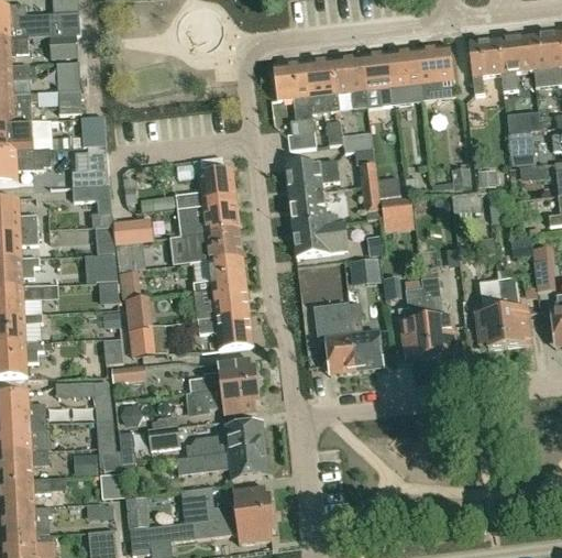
[(25,14),(25,3),(0,4),(0,36),(26,35),(48,34),(75,33),(79,33),(78,12),(25,14)]
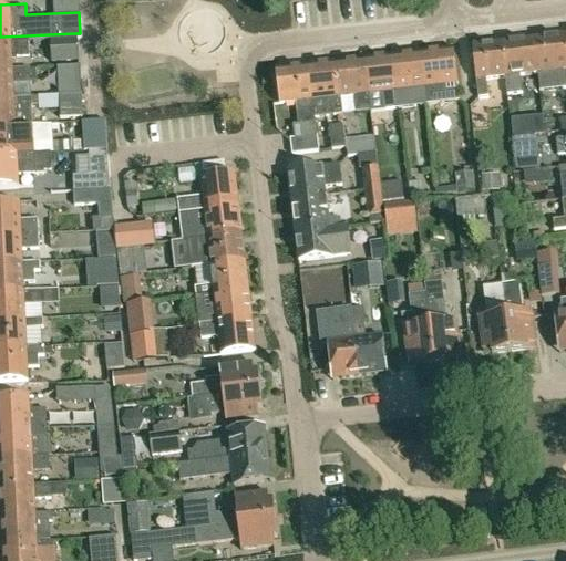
[(565,83),(565,45),(564,30),(532,34),(536,69),(537,69),(538,86),(562,84),(565,83)]
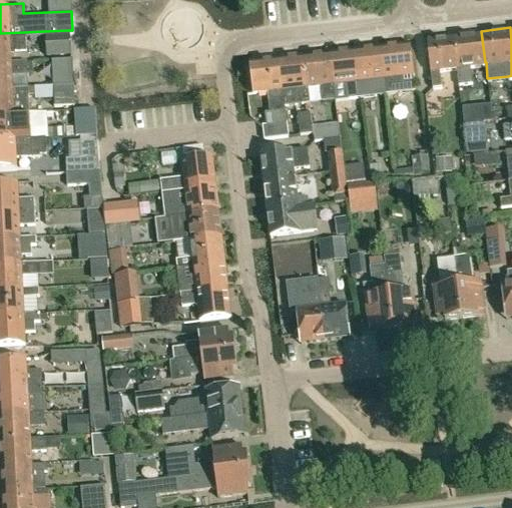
[(68,30),(44,31),(45,53),(69,51),(68,30)]
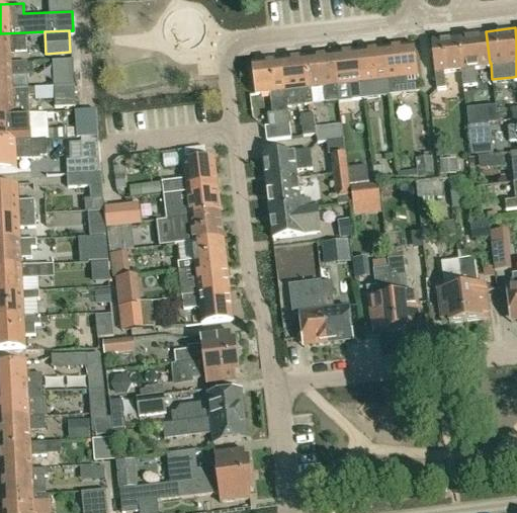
[(456,34),(462,82),(469,81),(476,81),(474,65),(490,63),(486,31),(456,34)]
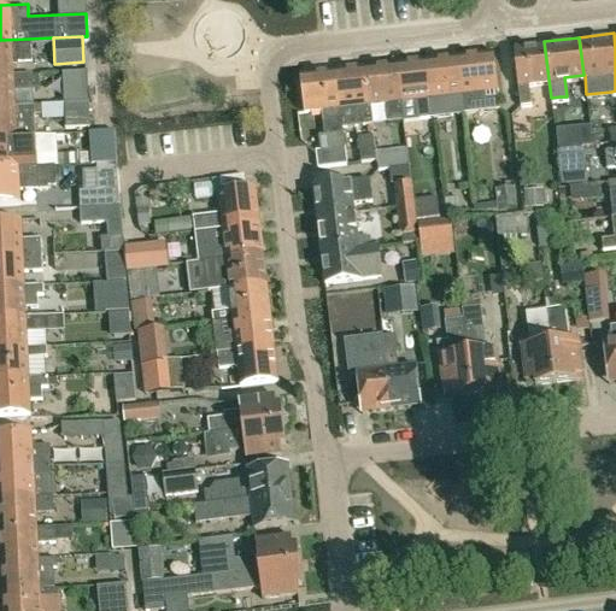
[(29,39),(0,40),(0,71),(12,71),(12,57),(30,57),(29,39)]
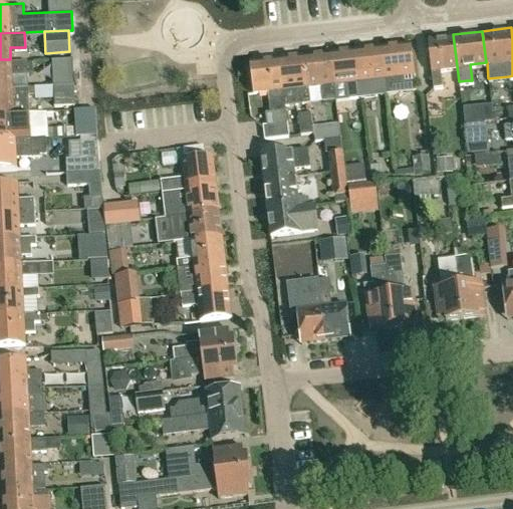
[(458,81),(459,81),(453,34),(427,37),(430,69),(433,85),(441,84),(439,67),(456,66),(458,81)]
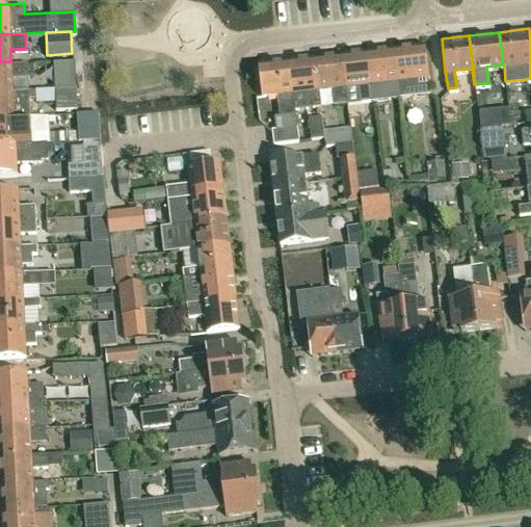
[(429,91),(427,75),(424,41),(393,45),(399,95),(406,94),(429,91)]
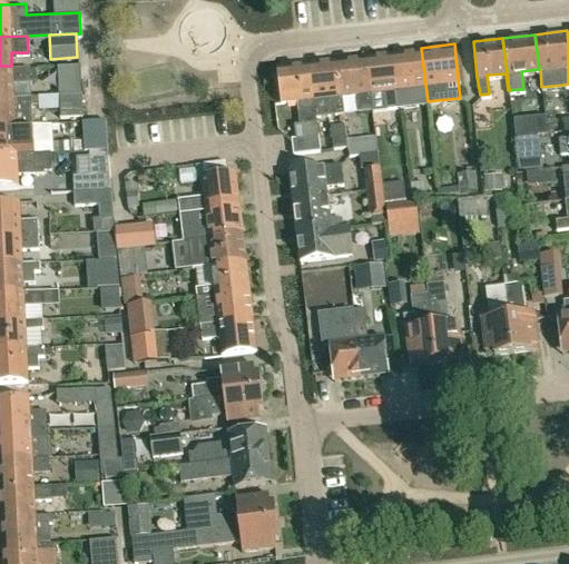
[(419,102),(428,101),(421,48),(393,51),(399,105),(419,102)]
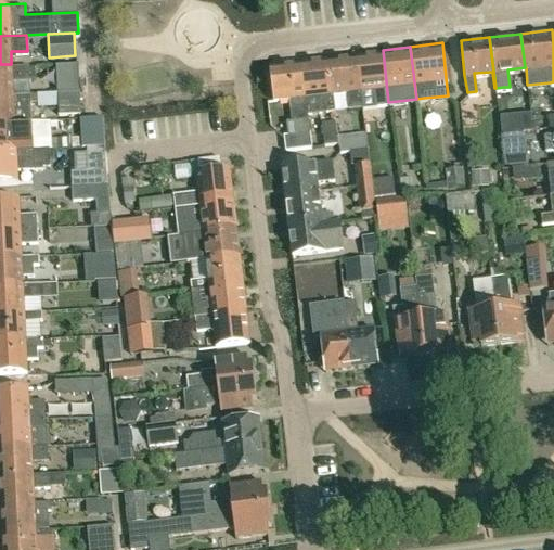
[(361,104),(379,103),(388,102),(383,50),(355,53),(361,104)]
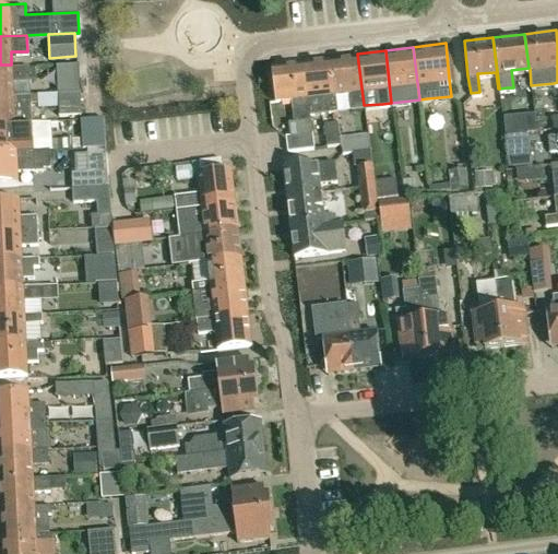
[(364,105),(357,54),(330,57),(334,92),(348,90),(349,106),(364,105)]
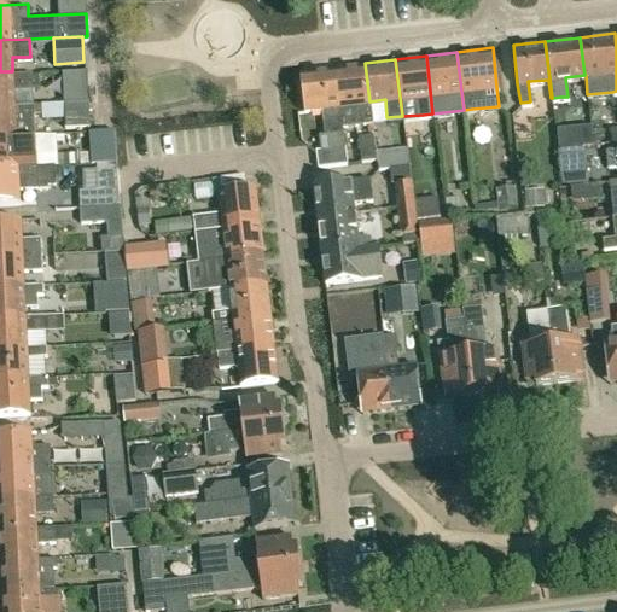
[(370,102),(365,63),(333,66),(341,123),(361,122),(371,120),(370,102)]
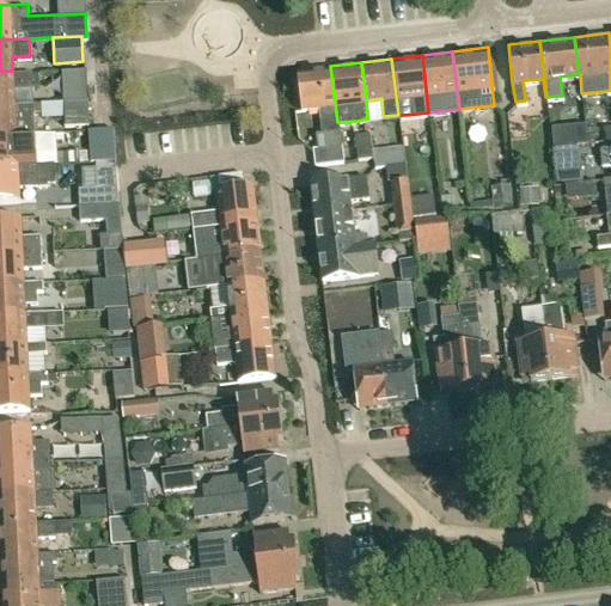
[(337,122),(330,66),(295,69),(300,108),(318,105),(319,124),(321,129),(338,128),(337,122)]
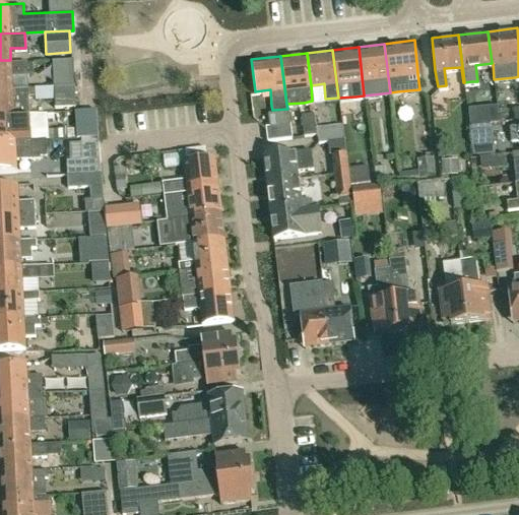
[(27,72),(27,66),(26,59),(10,60),(0,60),(0,85),(12,85),(11,73),(27,72)]
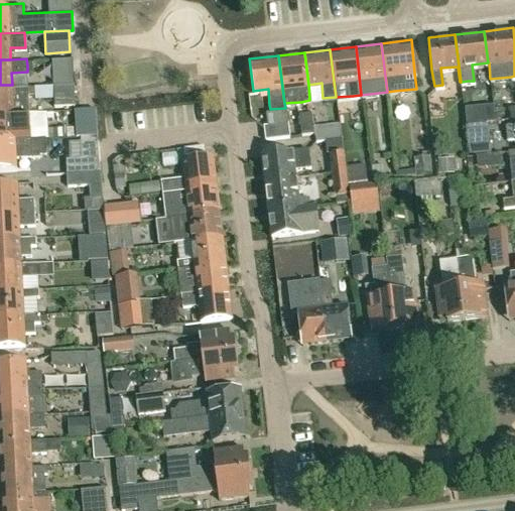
[(52,83),(74,82),(73,61),(51,62),(52,83)]
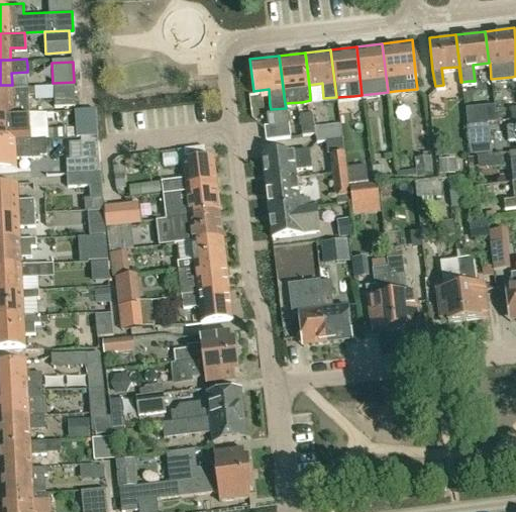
[(74,82),(53,83),(54,103),(75,102),(74,82)]
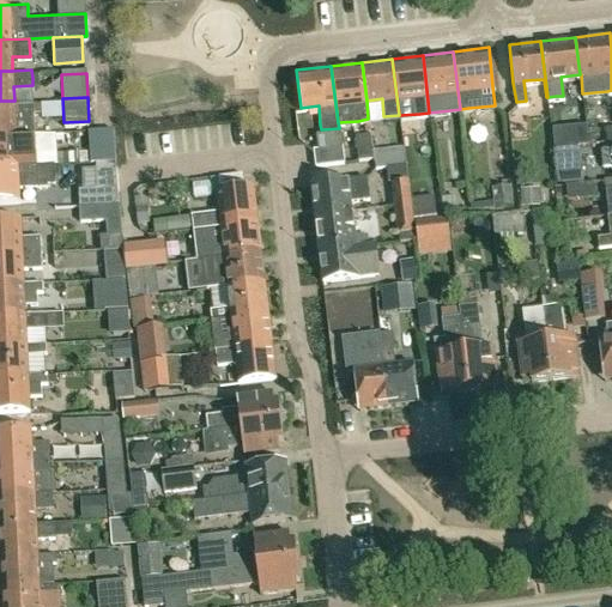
[(32,99),(14,101),(0,101),(0,132),(35,131),(35,129),(32,99)]
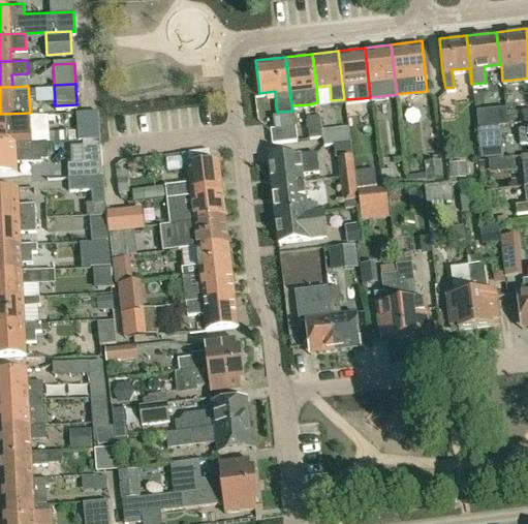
[(490,106),(475,108),(477,125),(491,123),(490,106)]
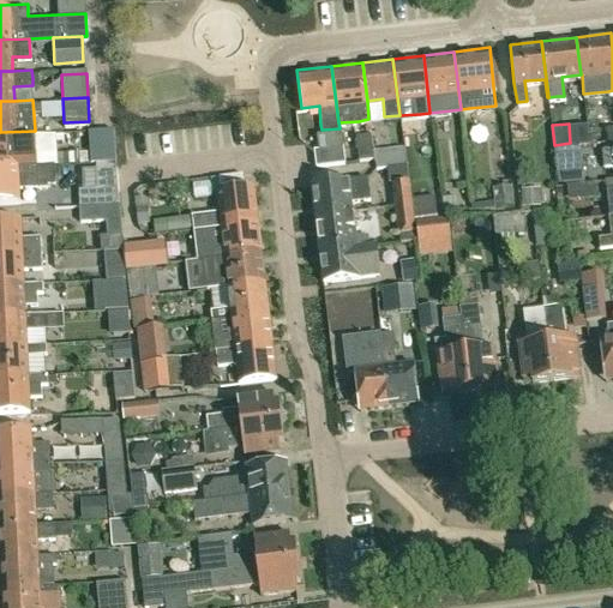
[(373,155),(370,130),(355,132),(359,157),(373,155)]
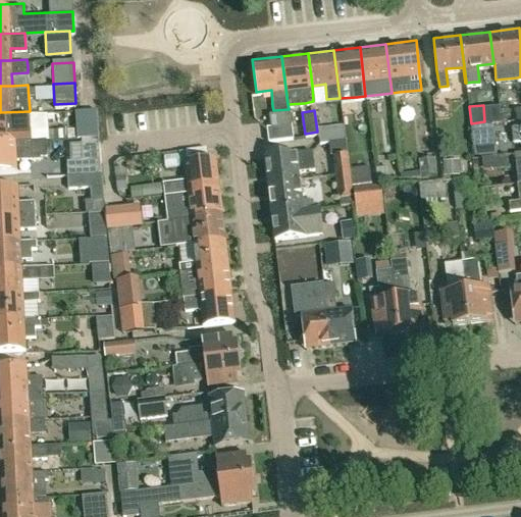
[(29,111),(0,112),(0,139),(31,138),(29,111)]
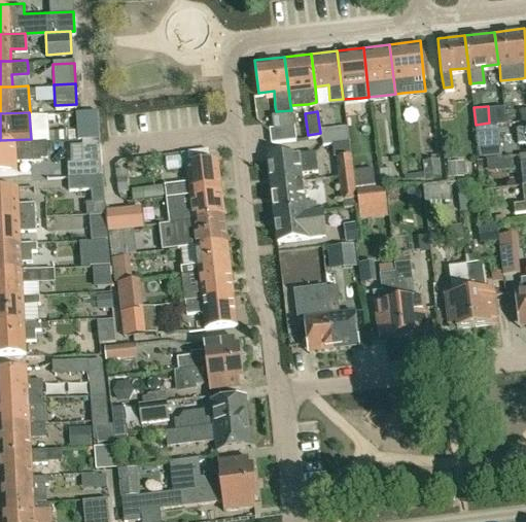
[(295,136),(293,122),(269,126),(271,139),(295,136)]
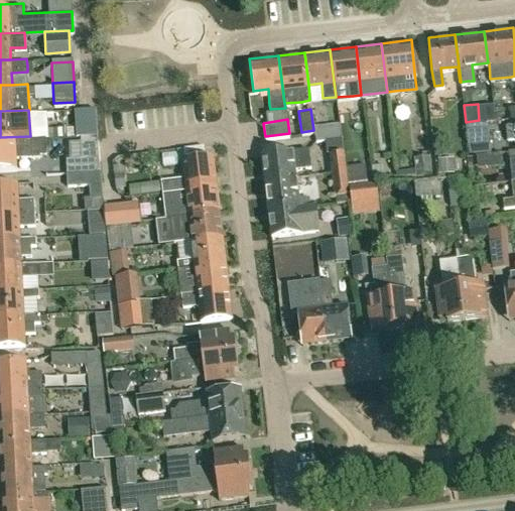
[(339,120),(323,122),(325,137),(341,135),(339,120)]
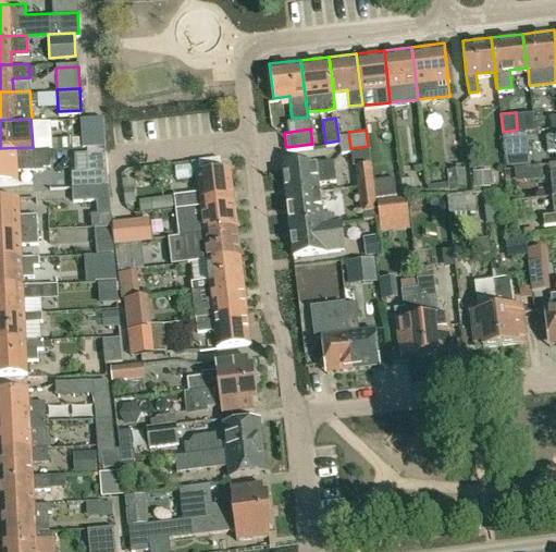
[(502,132),(504,148),(527,146),(526,130),(502,132)]
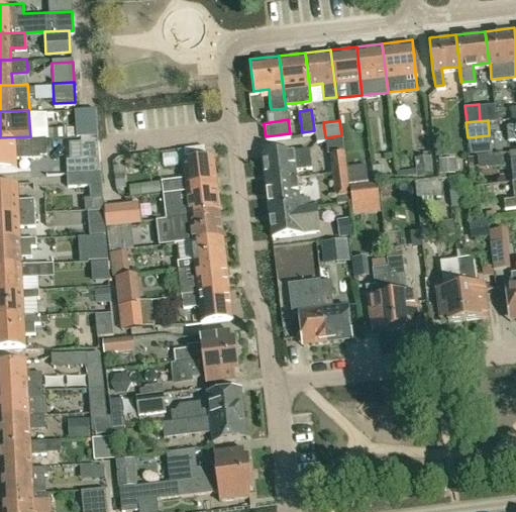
[(507,136),(515,135),(515,121),(505,123),(506,131),(507,136)]
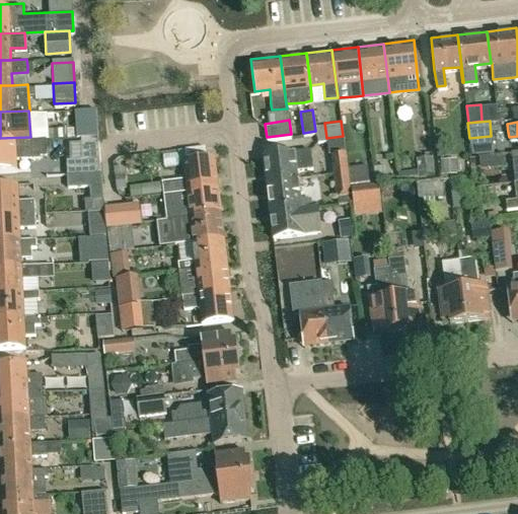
[(66,171),(98,169),(95,133),(82,134),(78,134),(78,135),(81,135),(82,154),(66,155),(66,171)]
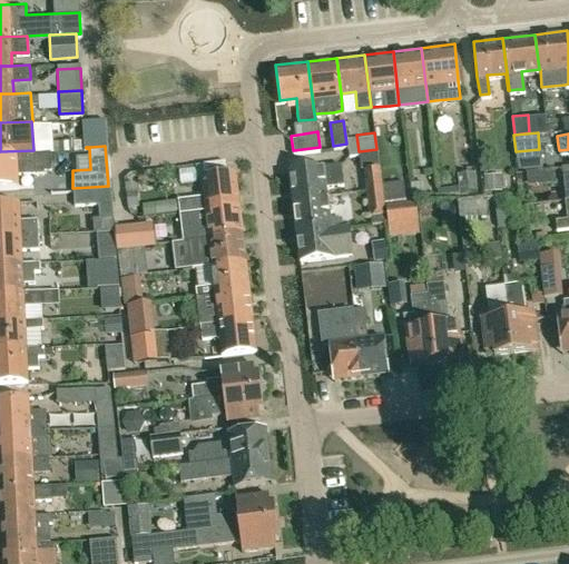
[(49,149),(0,151),(0,184),(18,184),(17,170),(42,169),(42,166),(50,166),(49,149)]
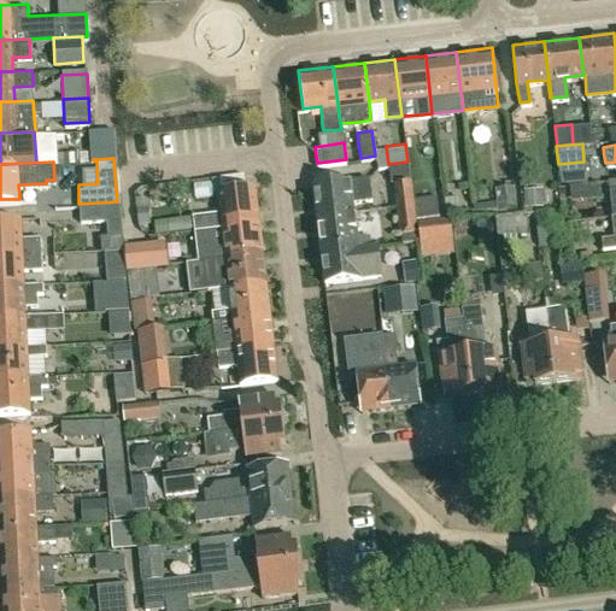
[(370,197),(369,184),(369,176),(350,177),(350,176),(312,181),(316,213),(352,210),(351,198),(370,197)]
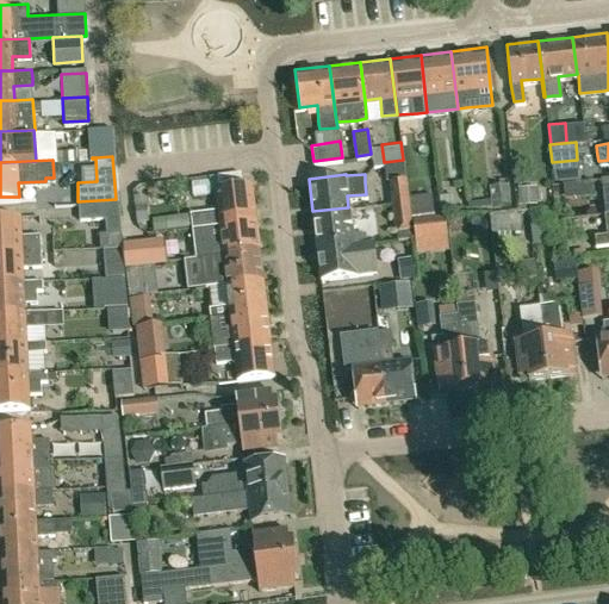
[(391,201),(409,200),(405,174),(404,174),(387,176),(391,201)]
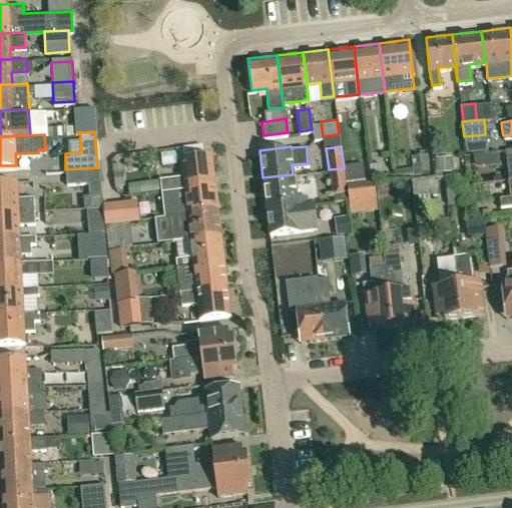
[(182,186),(214,182),(211,153),(179,157),(181,173),(159,176),(161,188),(167,188),(182,186)]
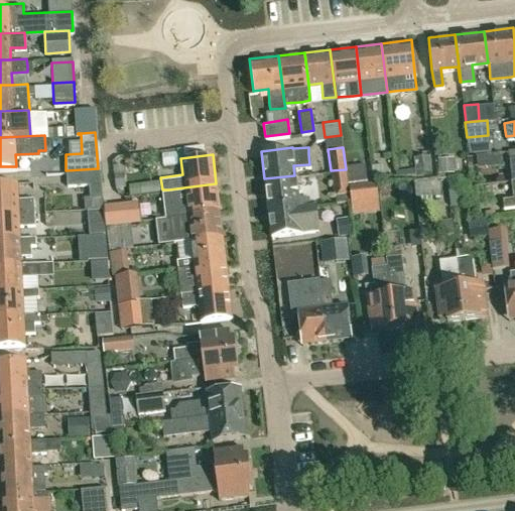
[(371,162),(372,174),(385,173),(383,161),(371,162)]
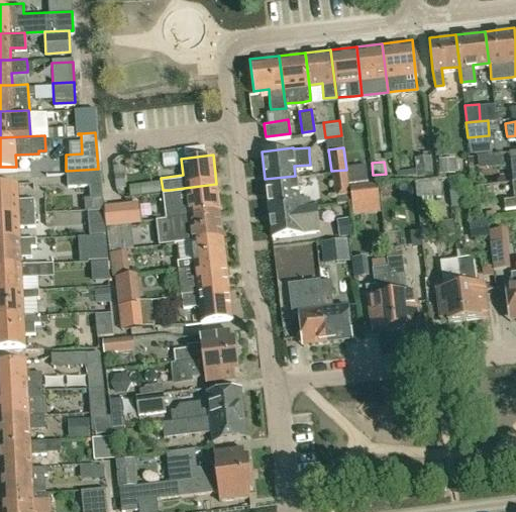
[(98,169),(66,171),(67,183),(88,182),(89,184),(90,194),(102,193),(100,170),(98,170),(98,169)]
